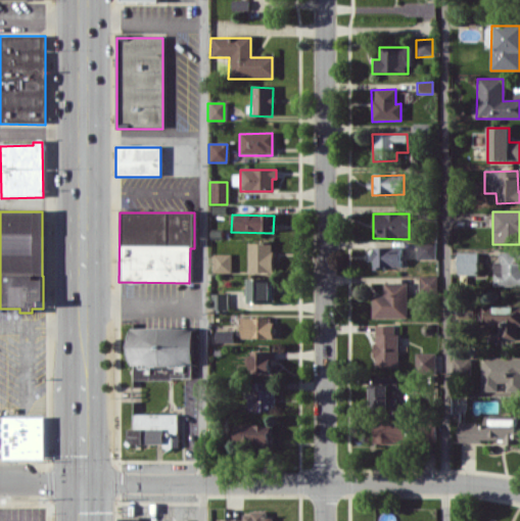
[(433,261),(433,243),(416,243),(416,261),(433,261)]
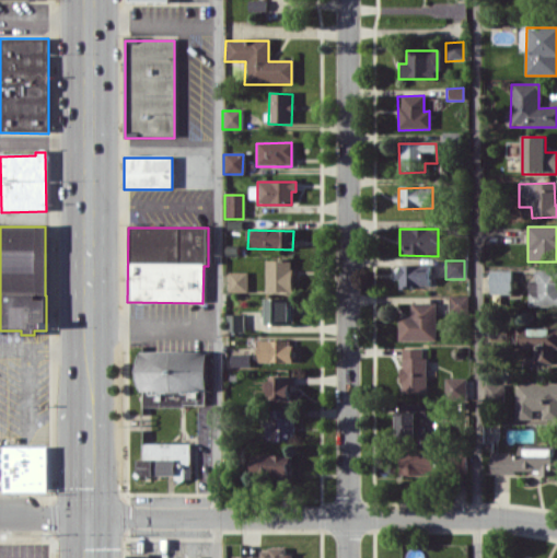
[(264,292),(290,293),(290,262),(264,262),(264,292)]
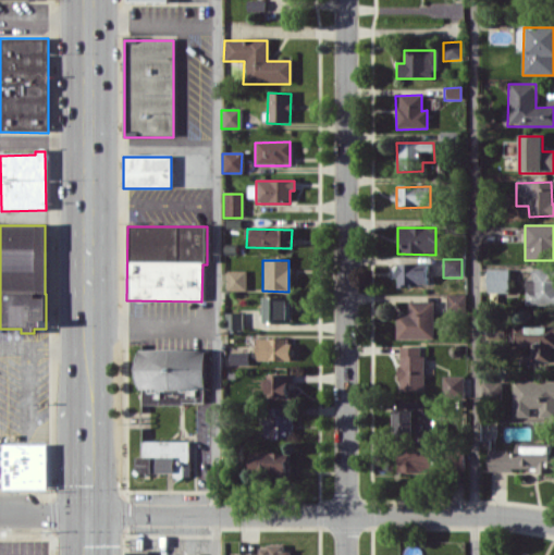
[(427,286),(426,264),(396,266),(396,287),(427,286)]
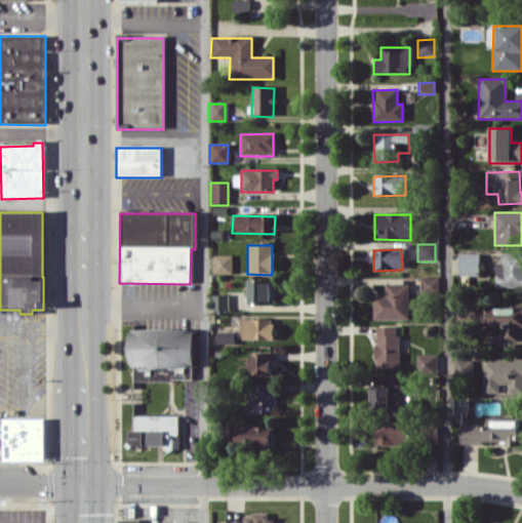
[(494,264),(493,288),(521,288),(521,253),(499,254),(499,265),(494,264)]
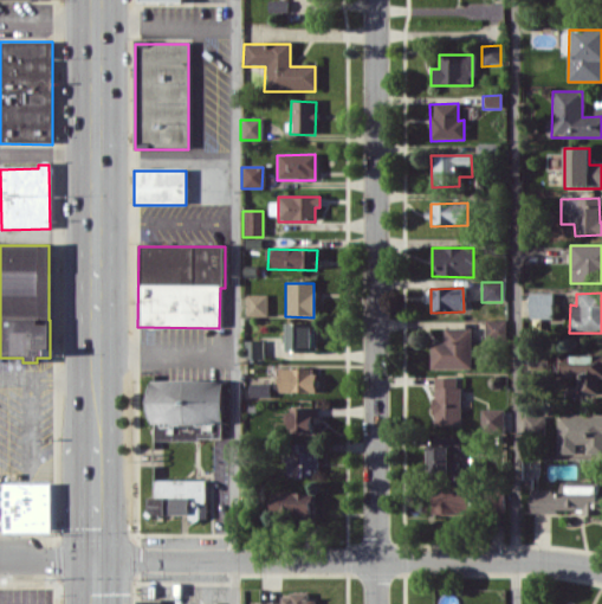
[(551,295),(528,294),(528,320),(551,320),(551,295)]
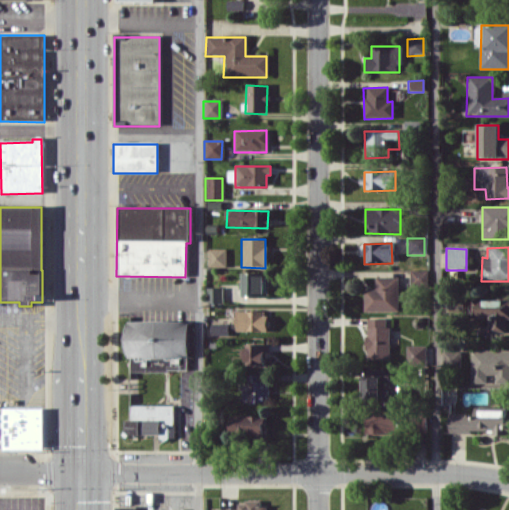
[(225,268),(225,250),(207,250),(208,268),(225,268)]
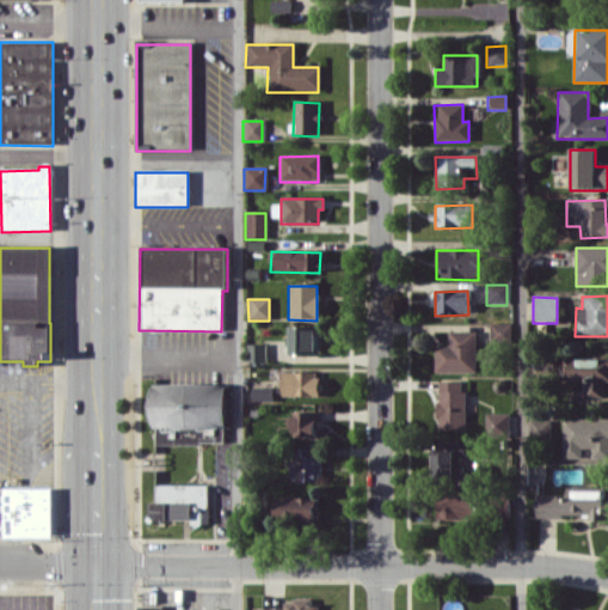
[(487,345),(508,345),(508,325),(487,325),(487,345)]
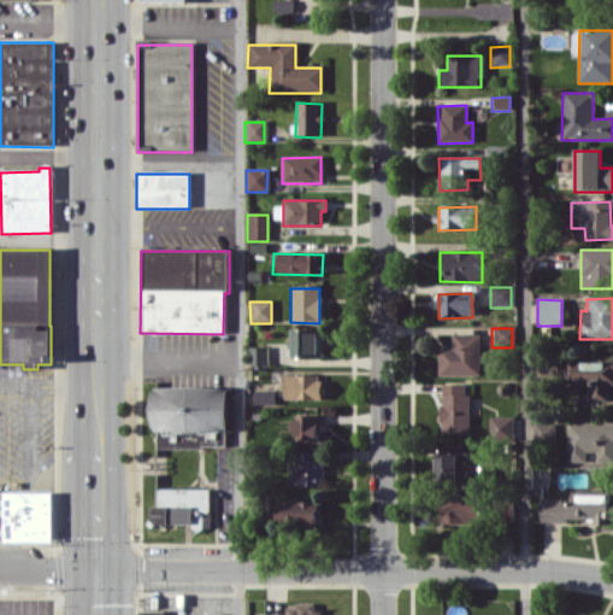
[(292,359),(322,359),(322,329),(292,329),(292,359)]
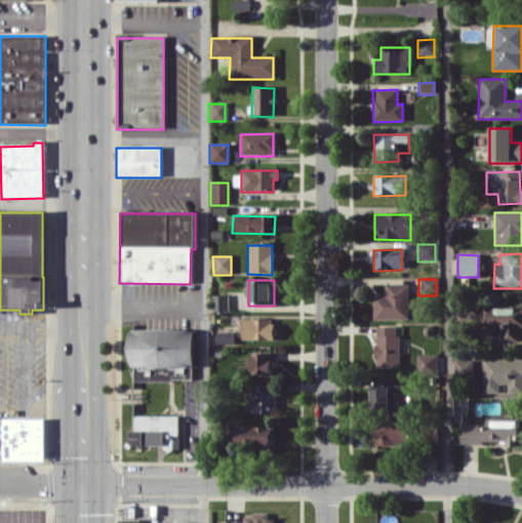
[(407,320),(407,285),(384,285),(384,297),(372,297),(372,321),(407,320)]
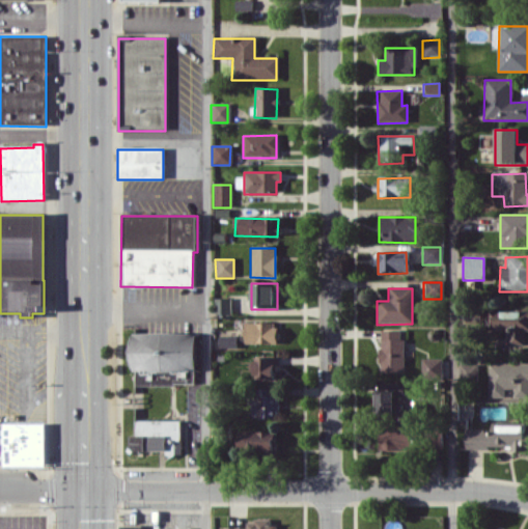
[(230,315),(229,299),(214,300),(214,315),(230,315)]
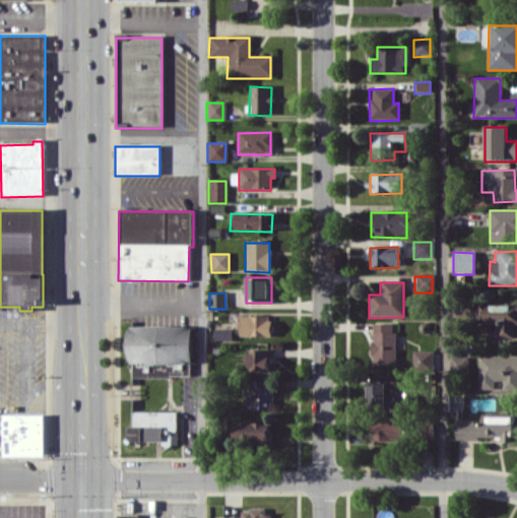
[(512,338),(512,325),(516,324),(516,305),(477,306),(477,324),(498,324),(498,338),(512,338)]
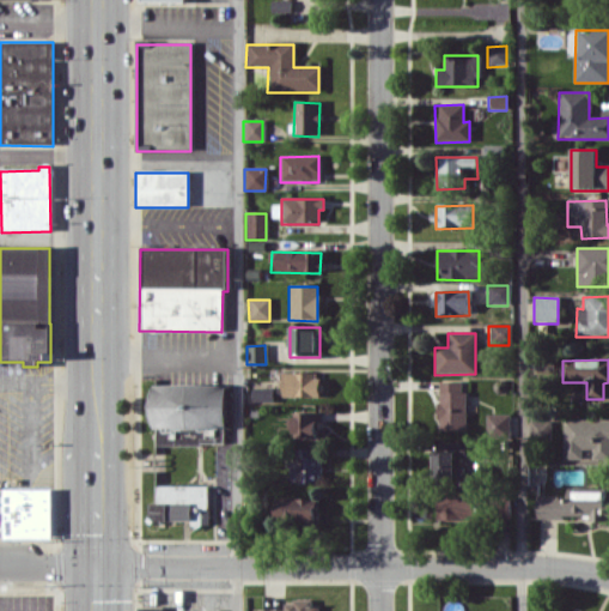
[(281,398),(317,399),(318,374),(281,373),(281,398)]
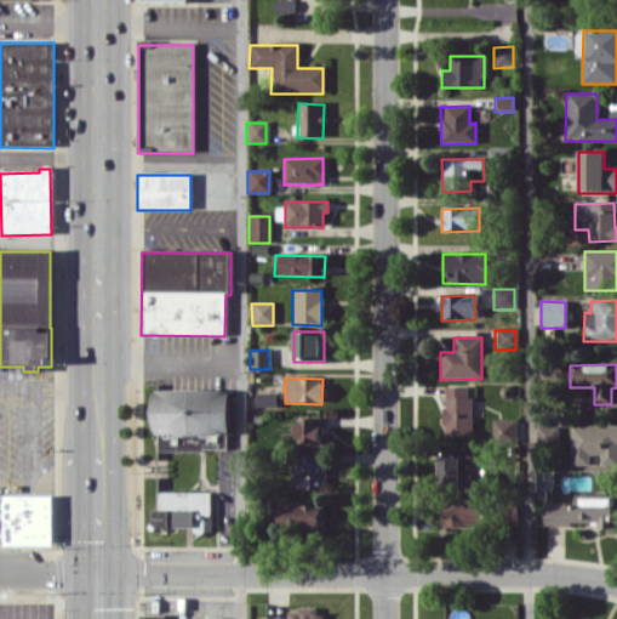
[(444,387),(443,437),(469,437),(470,388),(444,387)]
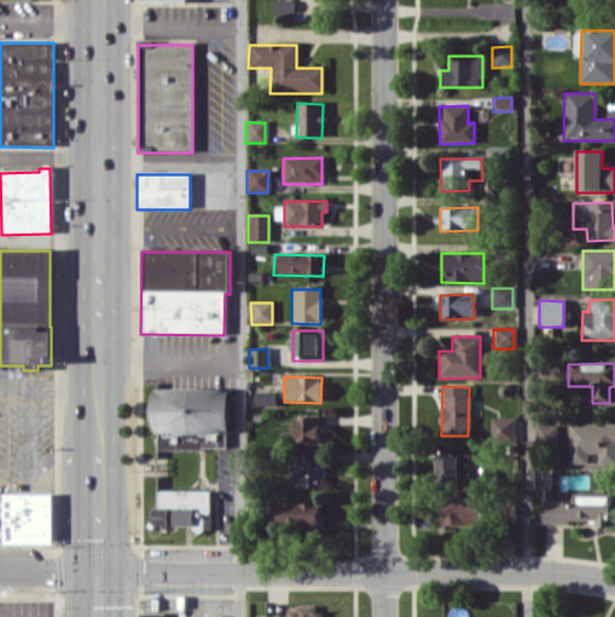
[(227,390),(152,391),(152,434),(228,432),(227,390)]
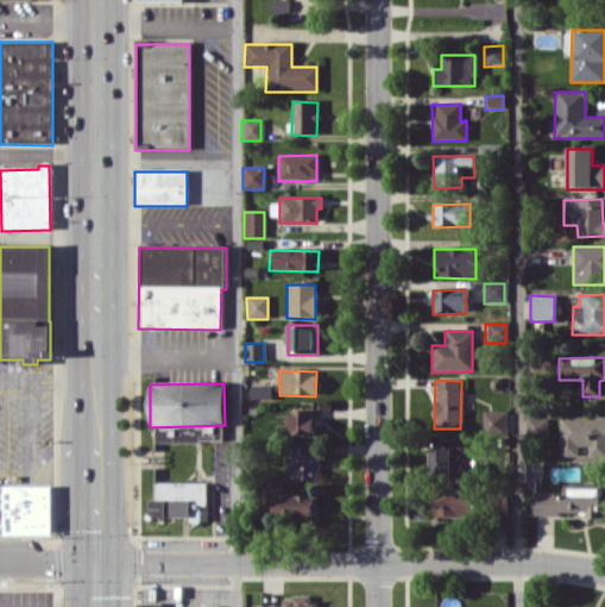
[(271,387),(249,387),(249,401),(271,401),(271,387)]
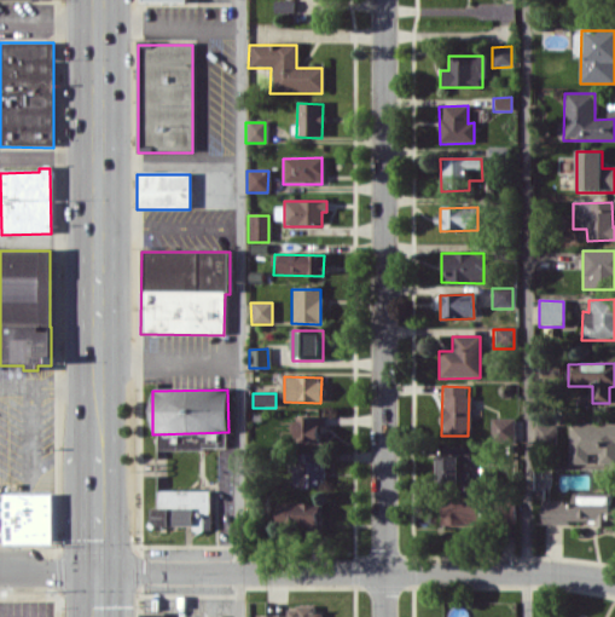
[(320,417),(295,417),(295,444),(320,444),(320,417)]
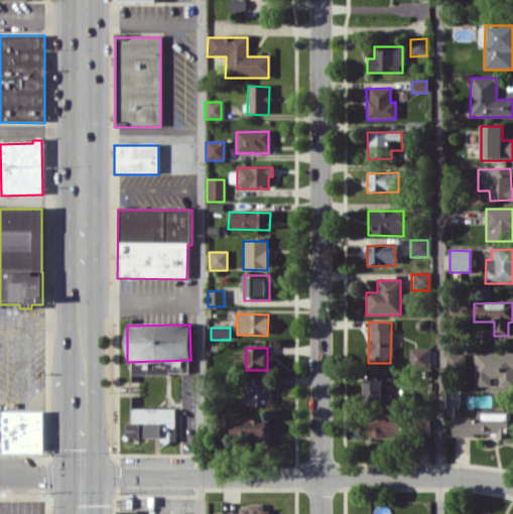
[(512,387),(512,353),(474,355),(474,388),(489,387),(489,379),(498,379),(498,388),(512,387)]
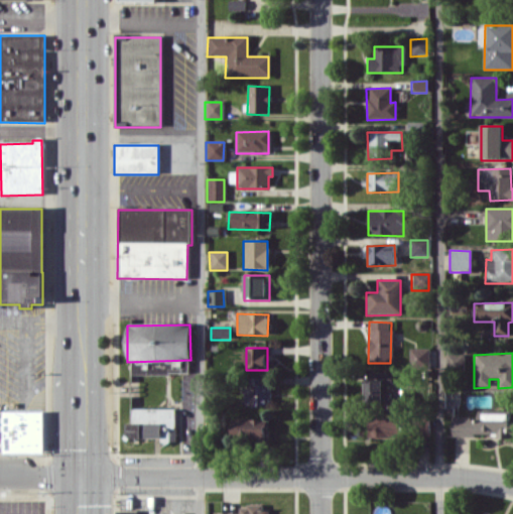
[(444,372),(463,372),(463,355),(445,355),(444,372)]
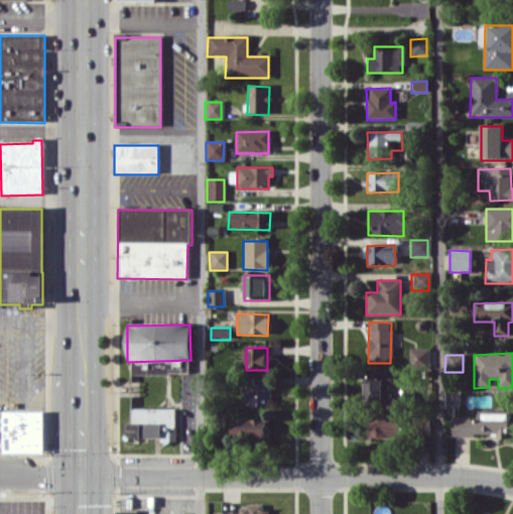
[(131,375),(187,376),(187,363),(131,362),(131,375)]
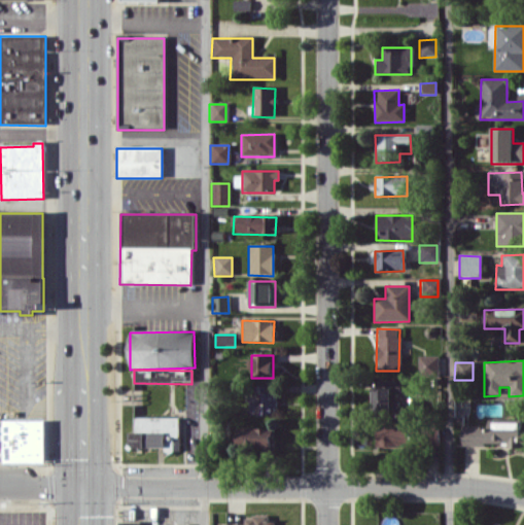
[(372,390),(371,413),(397,413),(397,401),(389,401),(390,390),(399,390),(399,381),(378,381),(378,390),(372,390)]
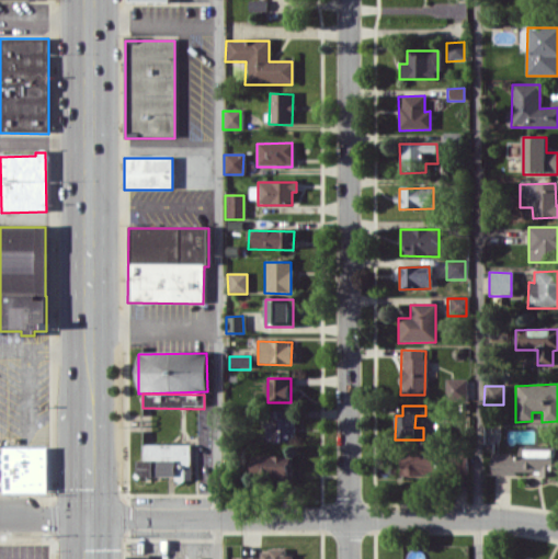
[(291,443),(292,412),(263,412),(263,442),(291,443)]
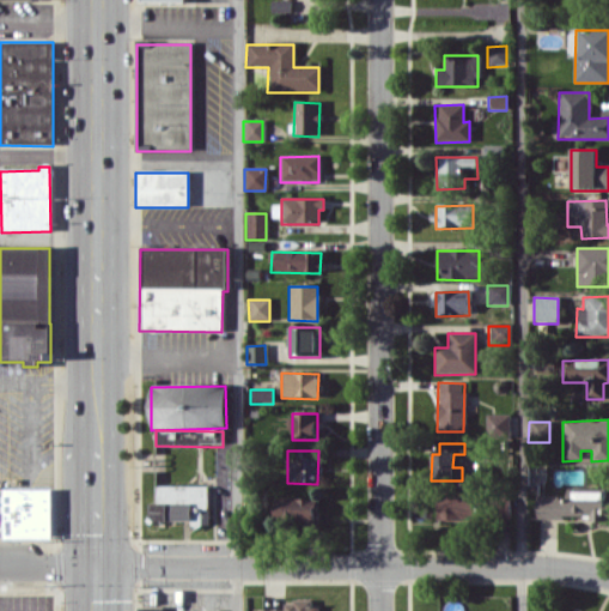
[(206,487),(154,488),(154,506),(150,506),(150,524),(207,522),(206,487)]
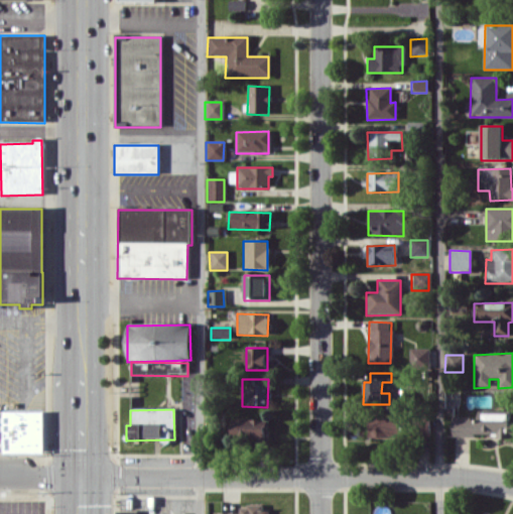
[(42,413),(0,412),(0,454),(42,454),(42,413)]
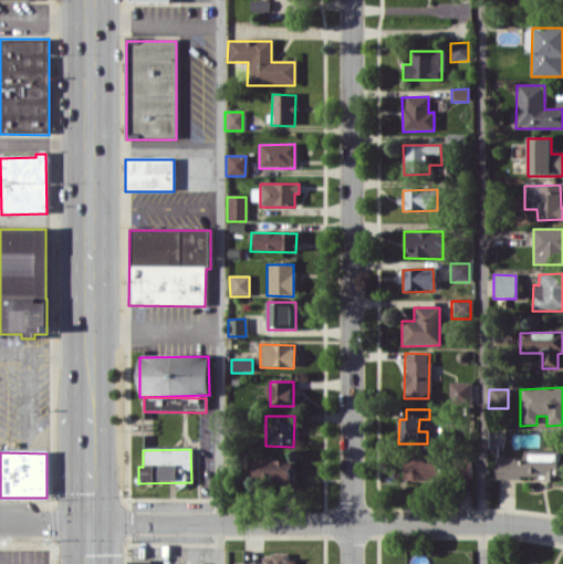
[(494,479),(543,479),(543,480),(562,480),(562,461),(558,461),(558,455),(523,455),(523,460),(494,460),(494,479)]
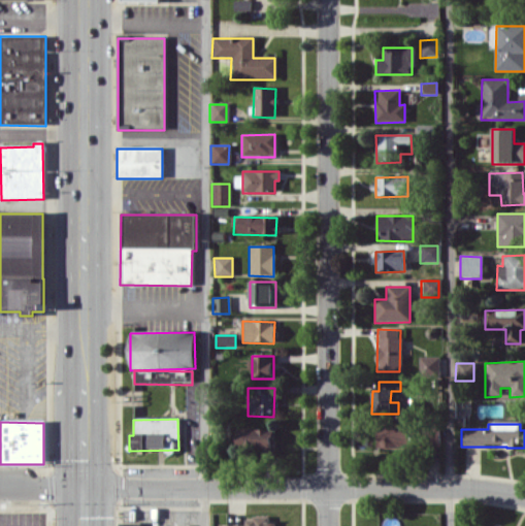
[(375,426),(375,449),(409,449),(411,426),(375,426)]
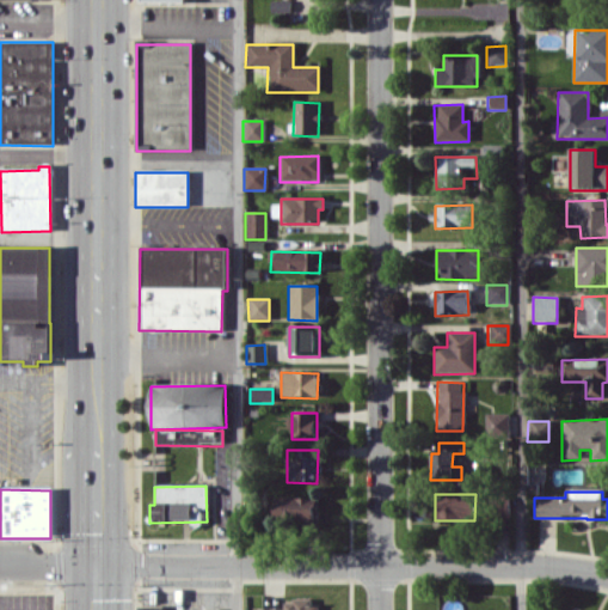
[(315,499),(274,499),(272,523),(314,524),(315,499)]
